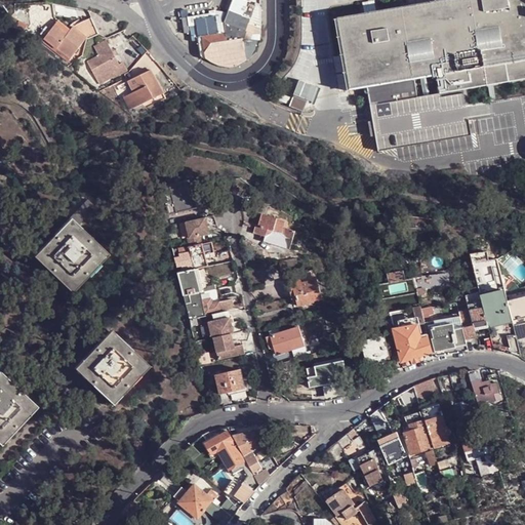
[(227,33),(204,36),(207,53),(221,50),(223,55),(241,52),(239,39),(244,38),(256,4),(249,1),(249,0),(248,0),(233,0),(226,23),(227,33)]
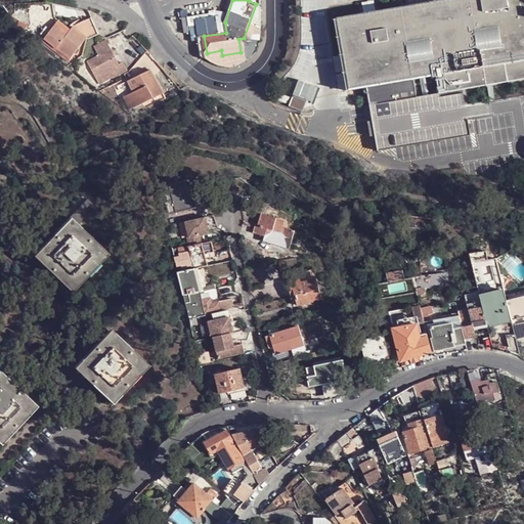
[(376,15),(375,10),(366,12),(366,16),(344,20),(355,88),(368,86),(379,148),(472,133),(464,89),(523,78),(523,0),(473,0),(472,0),(457,0),(446,2),(447,8),(443,9),(441,3),(389,12),(376,15)]
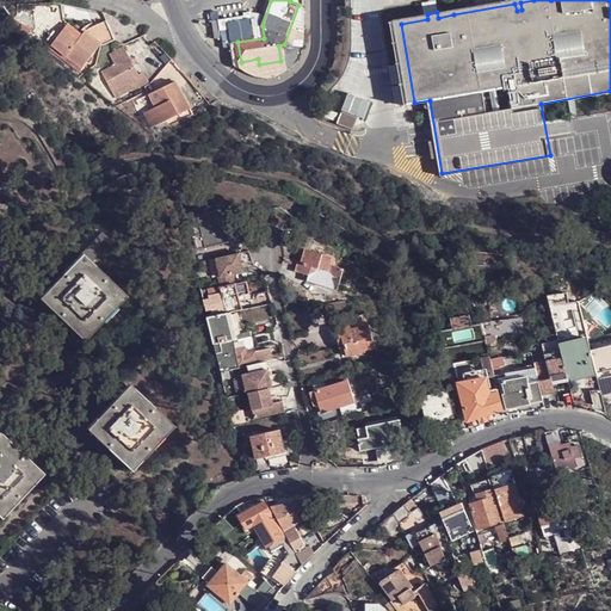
[(508,0),(437,12),(438,18),(454,14),(514,4),(517,11),(522,10),(520,2),(534,0),(550,0),(551,0),(508,0)]
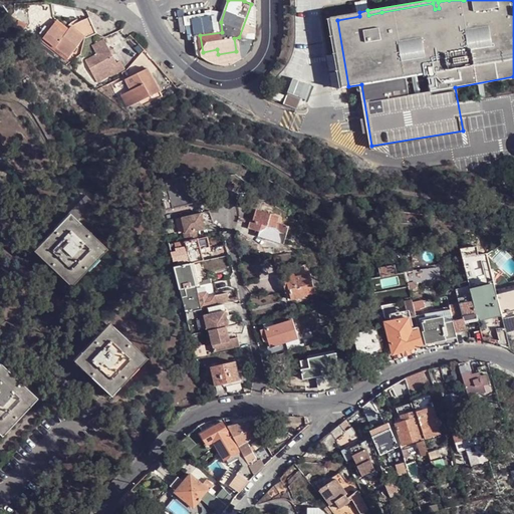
[(342,86),(342,87),(348,86),(337,20),(359,16),(359,12),(330,16),(337,53),(339,69),(340,70),(342,86)]
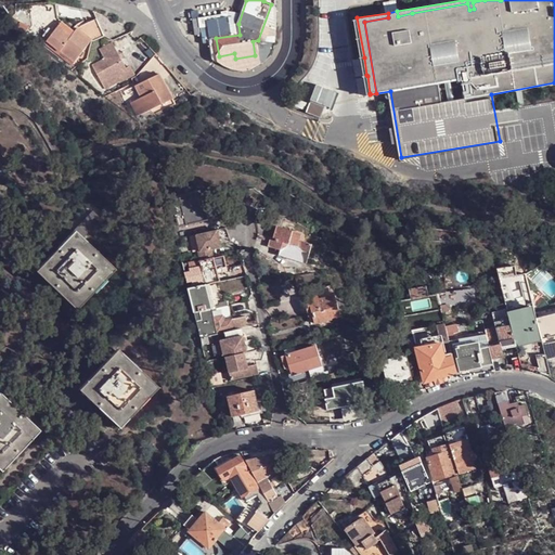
[(98,18),(81,26),(78,30),(76,34),(63,23),(50,41),(77,62),(92,42),(93,42),(105,36),(98,18)]
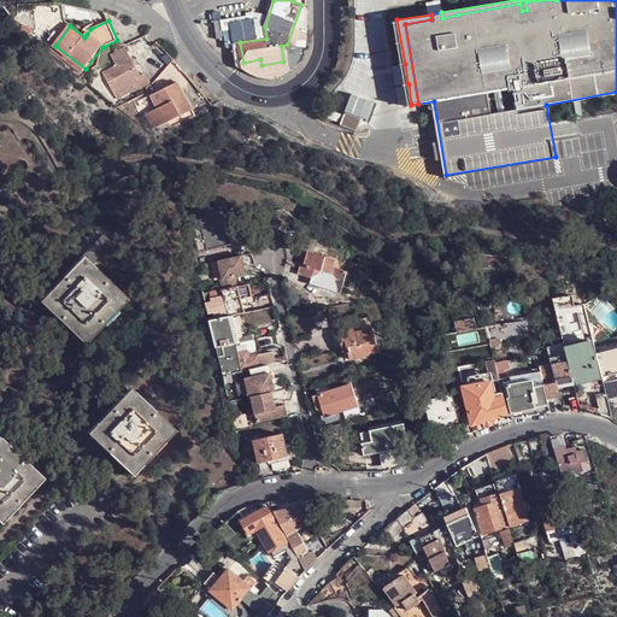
[(84,37),(87,34),(72,23),(70,25),(84,37)]
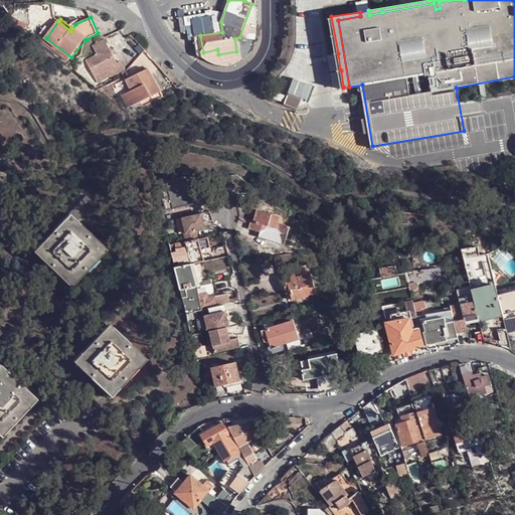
[(111,50),(105,39),(93,45),(98,54),(87,60),(99,82),(110,76),(106,70),(116,64),(118,63),(114,56),(111,50)]
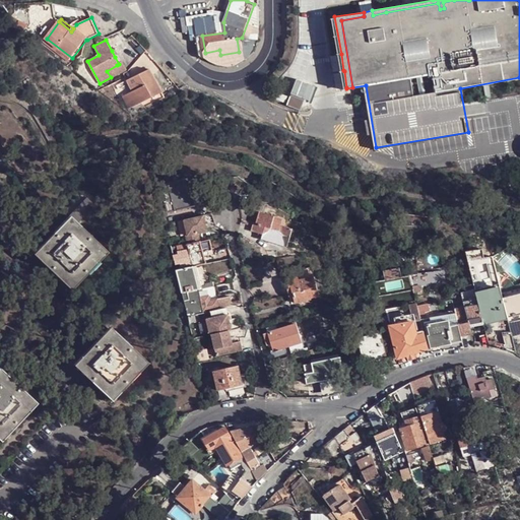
[(343,70),(341,54),(332,56),(335,71),(343,70)]
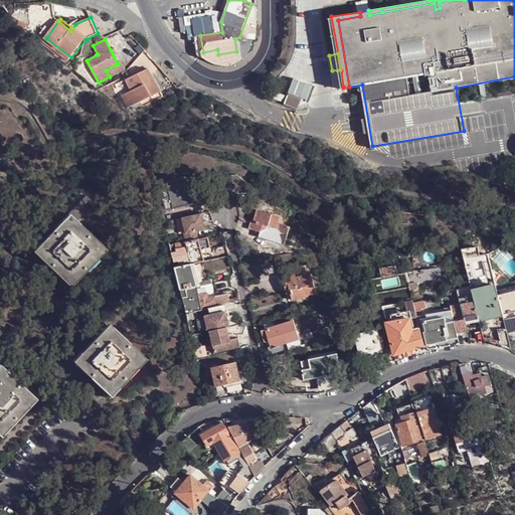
[(116,64),(106,70),(110,76),(120,70),(116,64)]
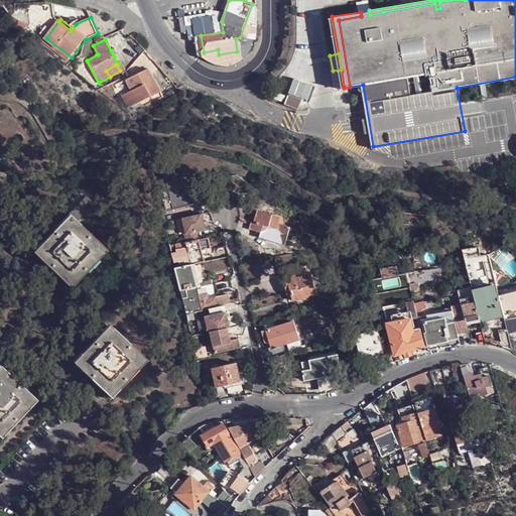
[(119,84),(130,107),(163,90),(151,68),(119,84)]
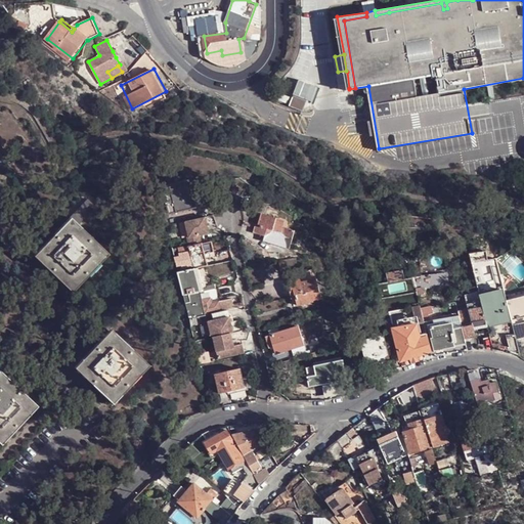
[(349,88),(347,72),(338,74),(341,90),(349,88)]
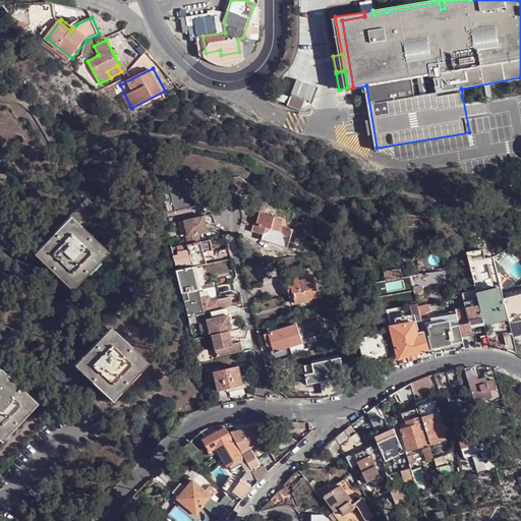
[(289,104),(302,110),(306,99),(293,94),(289,104)]
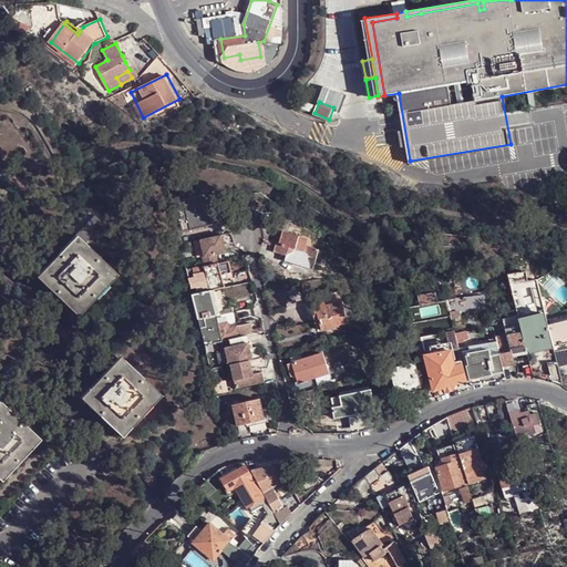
[(259,223),(266,215),(261,210),(254,219),(255,220),(259,223)]
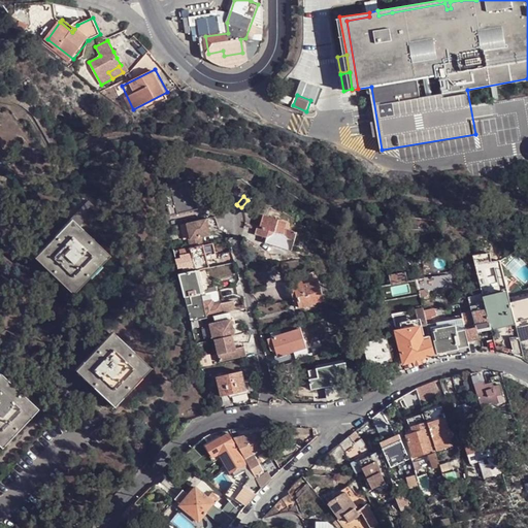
[(95,205),(89,200),(71,219),(80,227),(95,205)]
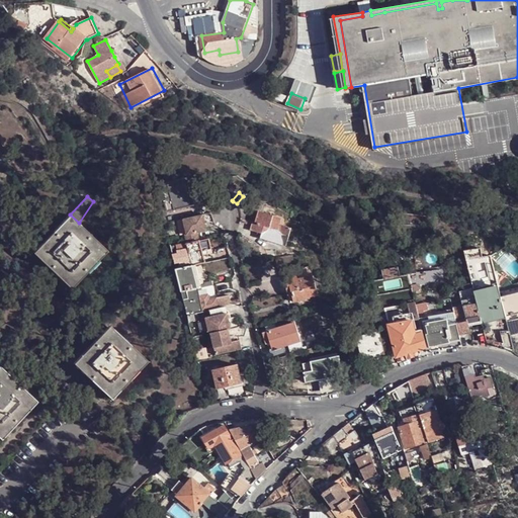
[(237,203),(240,206),(246,199),(243,196),(237,203)]
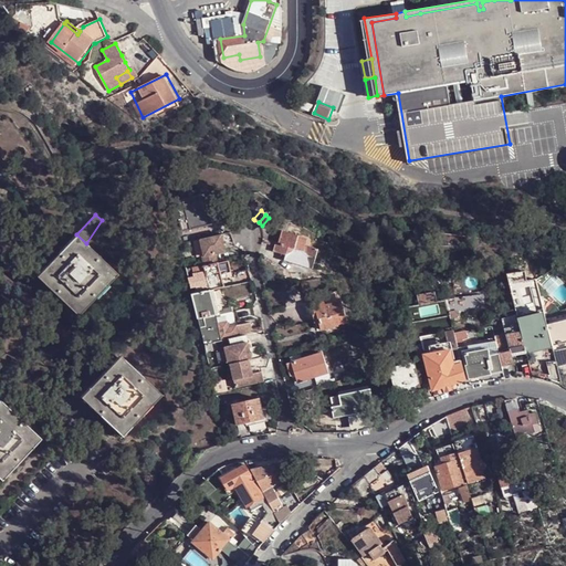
[(296,231),(281,228),(278,240),(275,240),(273,249),(285,252),(284,258),(313,264),(318,243),(307,241),(295,238),(296,231)]
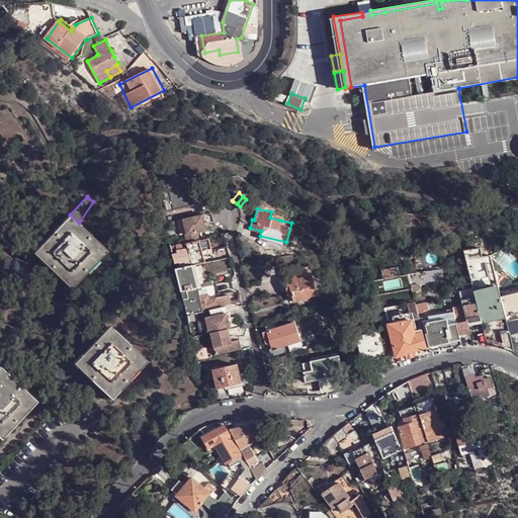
[(165,222),(189,219),(188,211),(164,216),(165,222)]
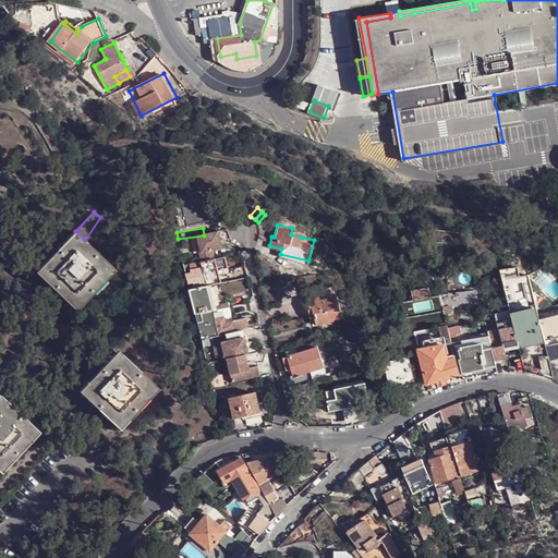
[(303,238),(304,231),(292,228),(291,234),(303,238)]
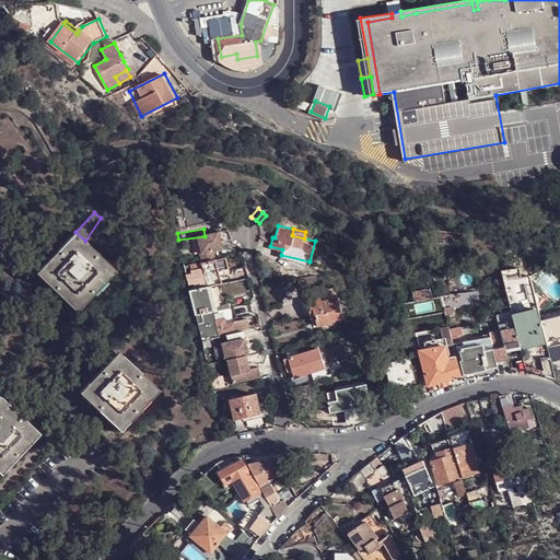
[(76,232),(59,249),(60,252),(48,265),(46,263),(36,272),(55,290),(57,288),(69,300),(67,302),(78,312),(94,294),(92,291),(104,279),(107,281),(116,271),(98,254),(96,256),(82,243),(85,241),(76,232)]
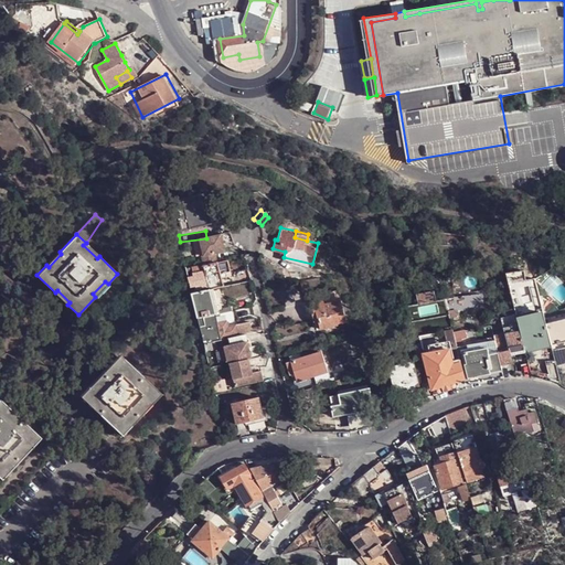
[(222,236),(200,240),(202,256),(200,256),(201,265),(215,264),(214,255),(224,254),(222,236)]
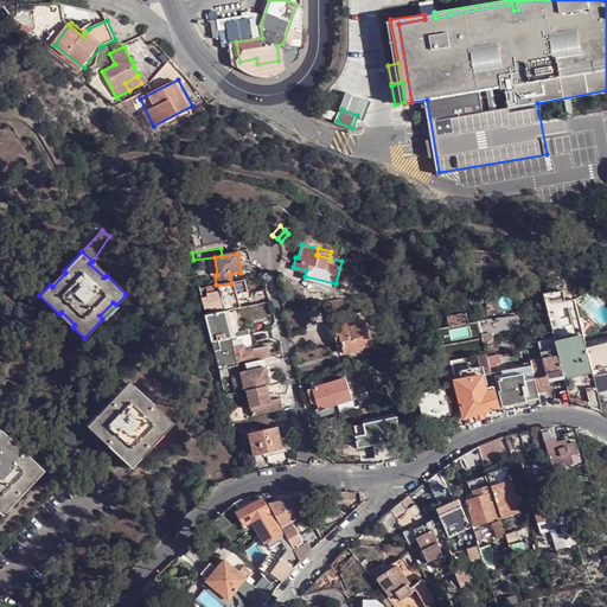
[(107,275),(93,261),(89,263),(104,278),(107,275)]
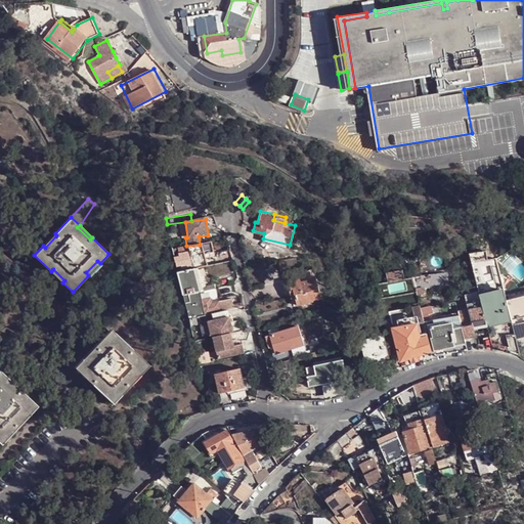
[(56,235),(55,233),(43,246),(45,248),(56,235)]
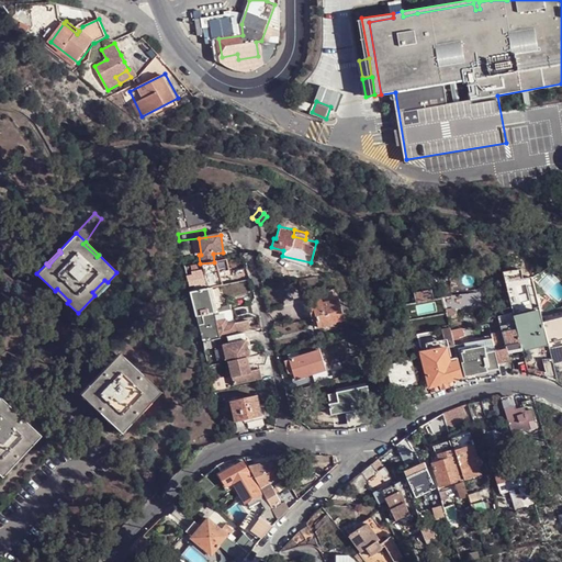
[(197,288),(208,285),(209,288),(212,288),(223,285),(221,276),(231,274),(227,260),(203,266),(202,263),(191,267),(194,277),(191,278),(191,276),(188,277),(189,285),(193,284),(193,283),(195,283),(197,288)]
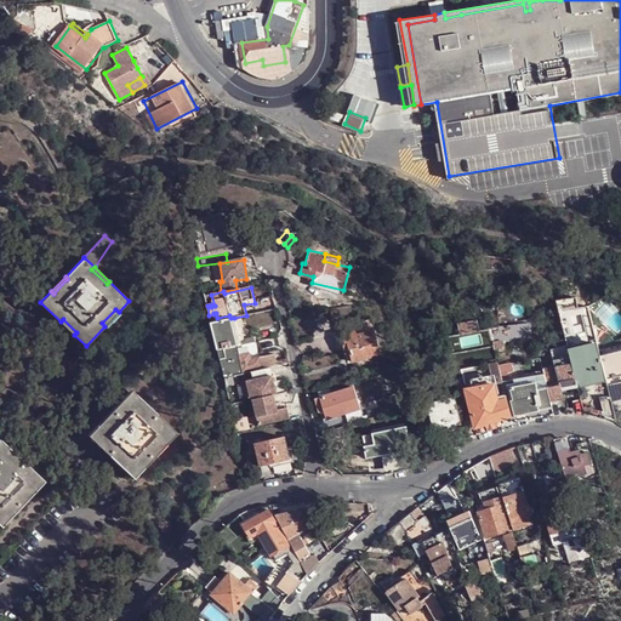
[(104,326),(119,312),(115,309),(102,323),(104,326)]
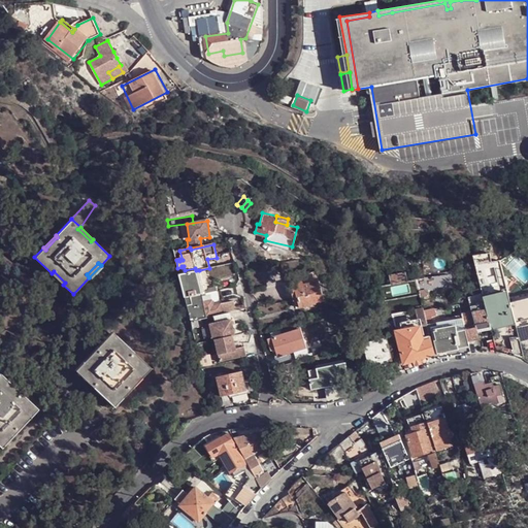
[(199,270),(196,270),(179,274),(185,297),(217,291),(216,287),(208,289),(208,290),(204,291),(199,270)]
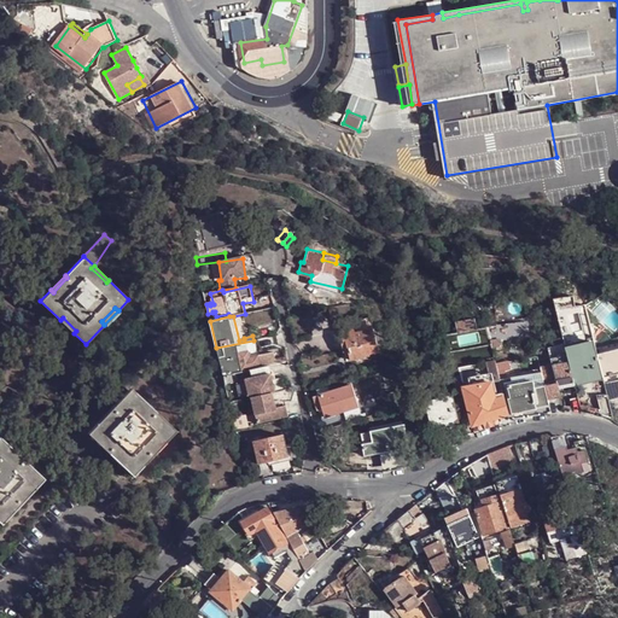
[(60,320),(74,333),(76,331),(63,318),(60,320)]
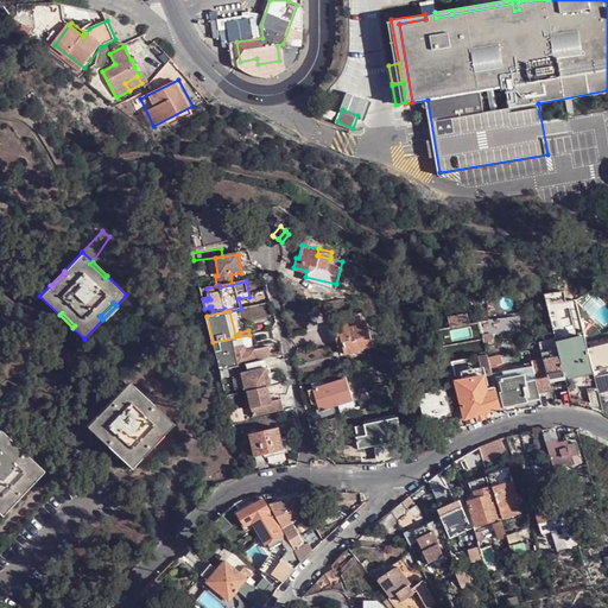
[(374,346),(367,322),(349,327),(348,323),(334,327),(337,340),(342,340),(343,344),(346,354),(363,349),(363,347),(374,346)]
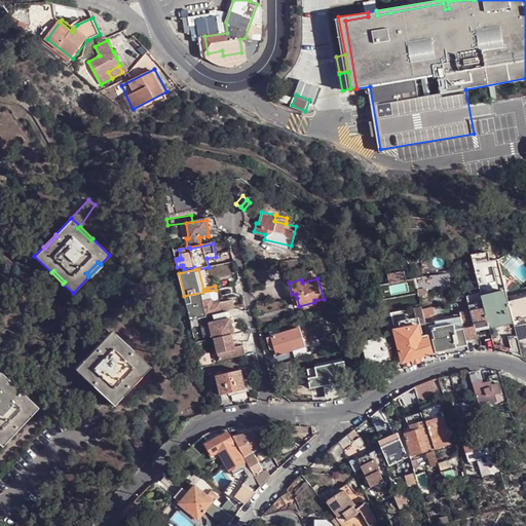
[(509,300),(506,289),(481,295),(485,309),(486,314),(489,326),(489,327),(514,321),(509,300)]
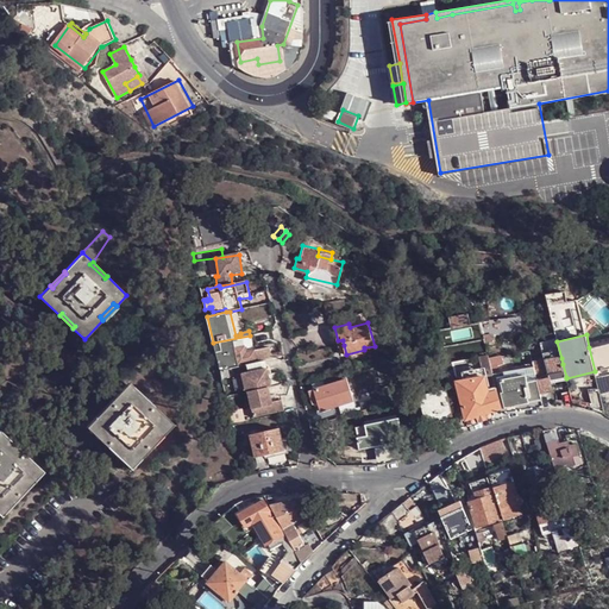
[(253,350),(250,336),(213,343),(220,370),(248,363),(257,362),(255,352),(246,353),(246,352),(253,350)]
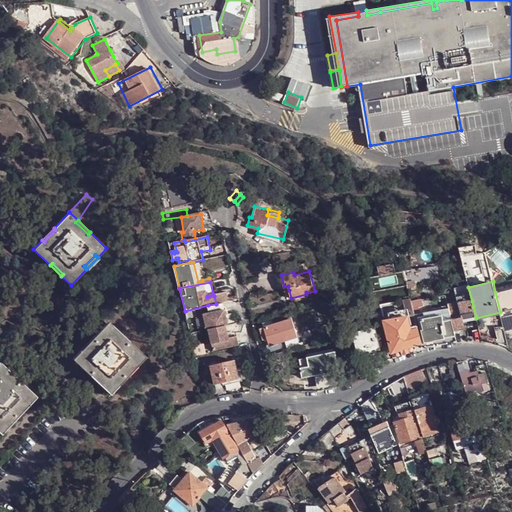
[(511,287),(495,292),(500,312),(504,325),(505,331),(511,329),(511,287)]
